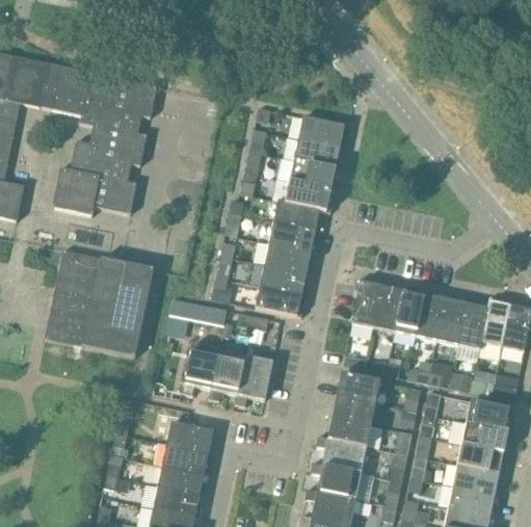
[(0,215),(18,219),(25,183),(4,180),(21,102),(42,107),(42,106),(82,114),(81,123),(94,125),(90,142),(76,139),(71,168),(61,166),(52,208),(93,215),(95,206),(131,213),(137,181),(128,179),(132,162),(141,164),(148,133),(138,132),(141,114),(152,115),(158,86),(152,85),(120,78),(115,98),(88,93),(93,72),(0,51),(0,215)]
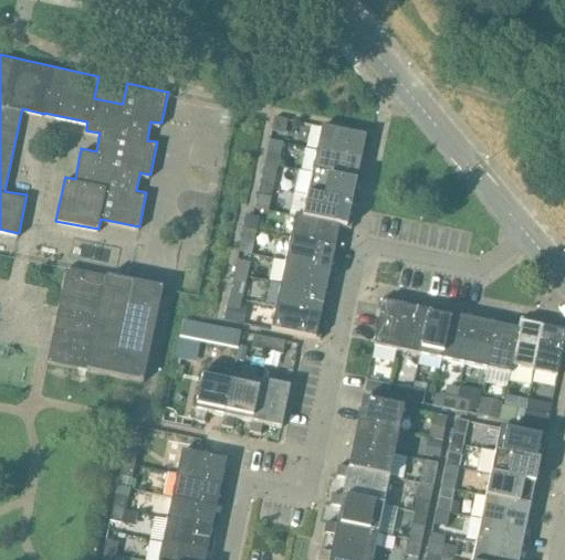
[(276,113),(273,127),(286,130),(289,116),(276,113)]
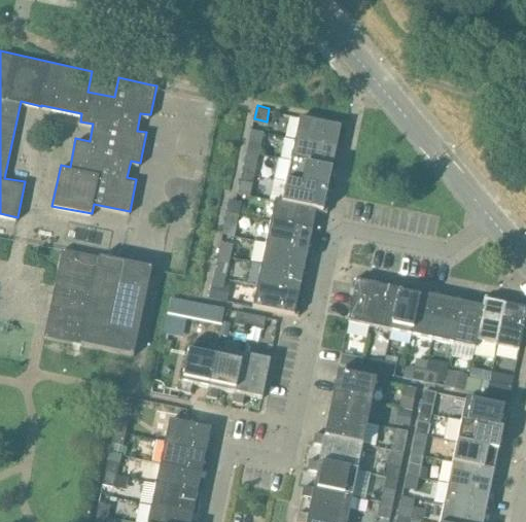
[(301,115),(295,137),(337,146),(337,147),(341,147),(344,133),(340,133),(342,124),(301,115)]
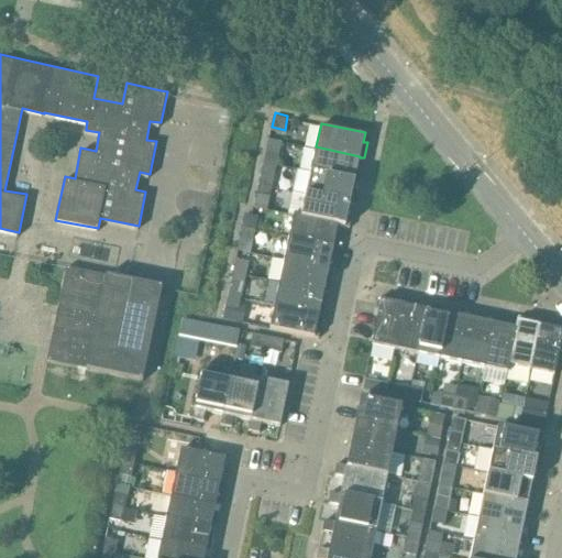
[(281,149),(267,145),(265,159),(278,162),(281,149)]
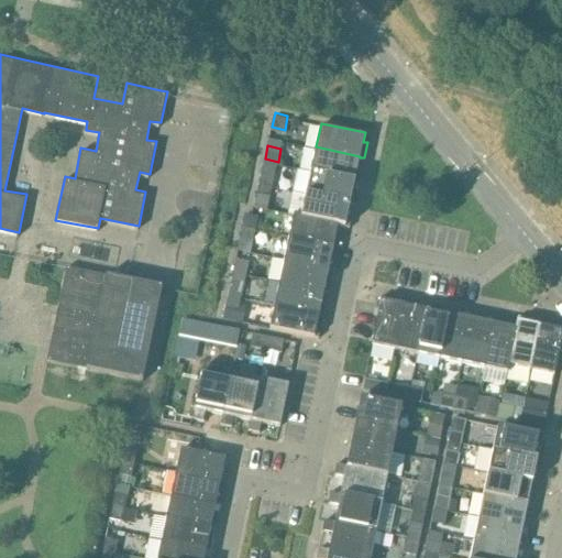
[(316,146),(311,168),(316,170),(355,178),(355,179),(360,181),(363,165),(359,164),(360,157),(360,156),(316,146)]
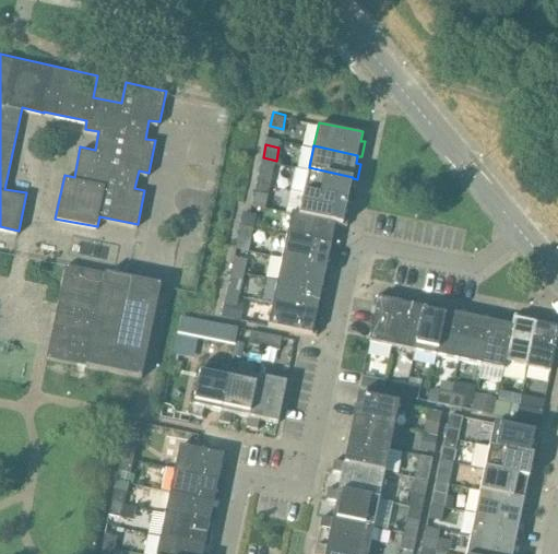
[(259,179),(271,183),(276,161),(263,157),(259,179)]
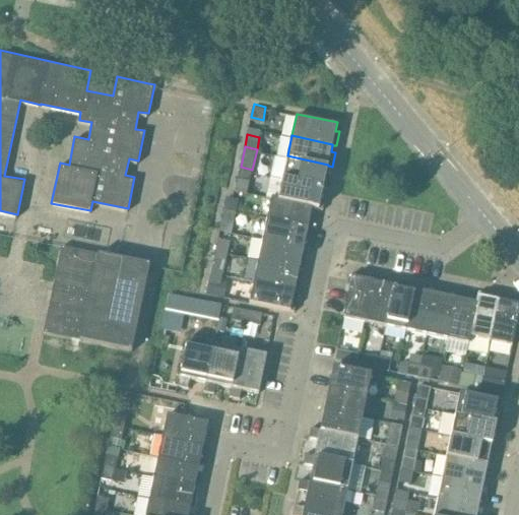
[(287,155),(283,177),(323,185),(323,187),(327,187),(330,173),(326,173),(328,166),(328,165),(292,156),(287,155)]
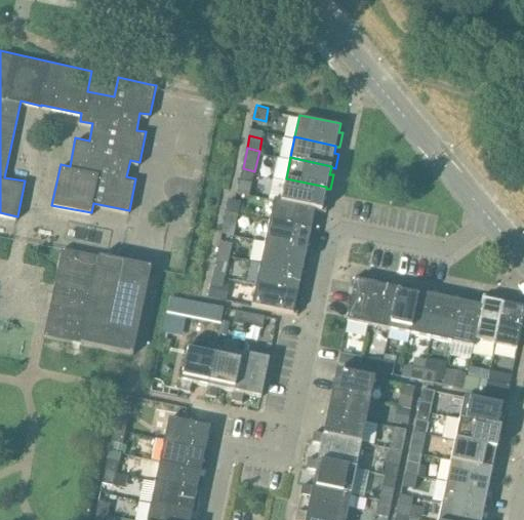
[(241,177),(238,190),(250,193),(252,180),(241,177)]
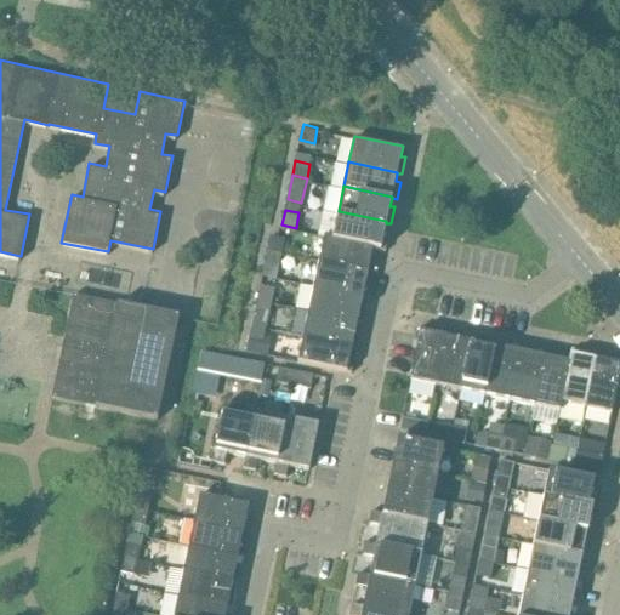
[(339,211),(334,233),(333,235),(374,244),(374,245),(386,248),(390,231),(385,229),(386,223),(386,221),(339,211)]
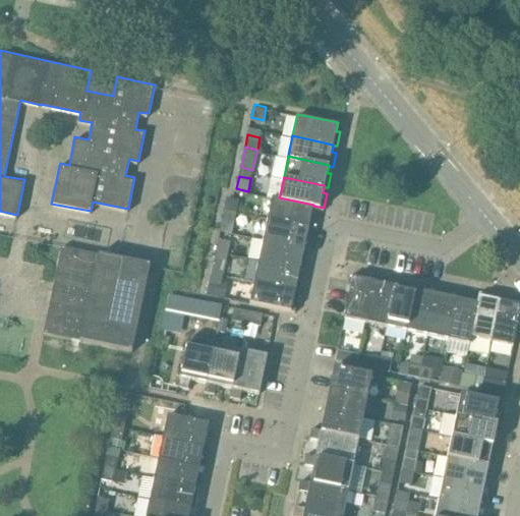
[(240,197),(228,194),(225,208),(237,210),(240,197)]
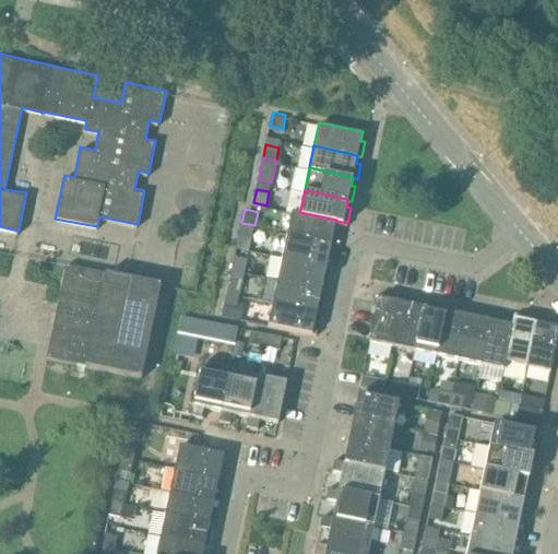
[(300,210),(293,209),(287,232),(332,242),(331,243),(335,244),(339,230),(334,228),(336,221),(336,220),(299,212),(300,210)]
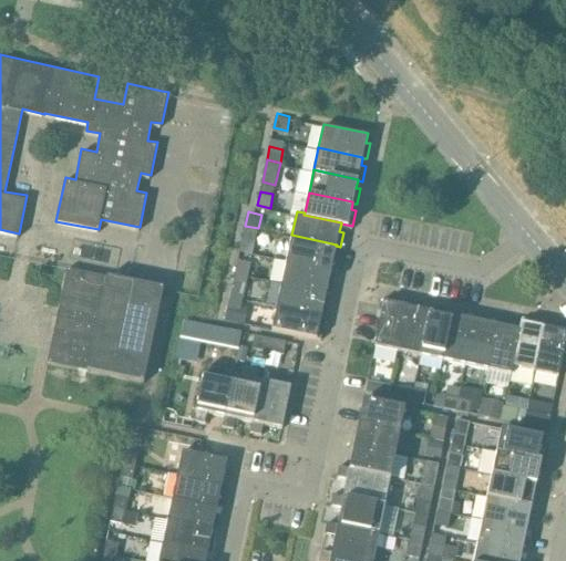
[(243,239),(256,241),(258,228),(245,226),(243,239)]
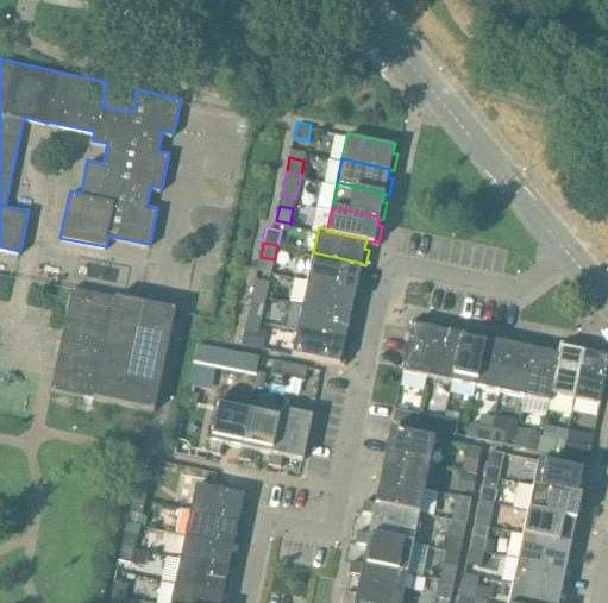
[(313,252),(308,277),(356,287),(356,288),(361,290),(364,274),(359,272),(361,264),(362,263),(313,252)]
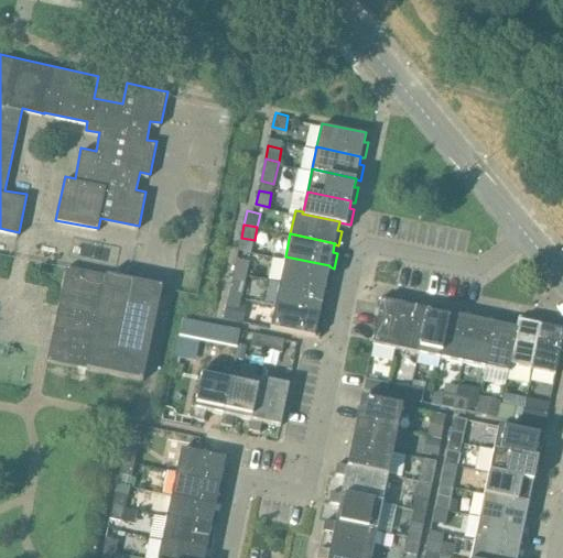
[(250,259),(238,255),(235,269),(248,272),(250,259)]
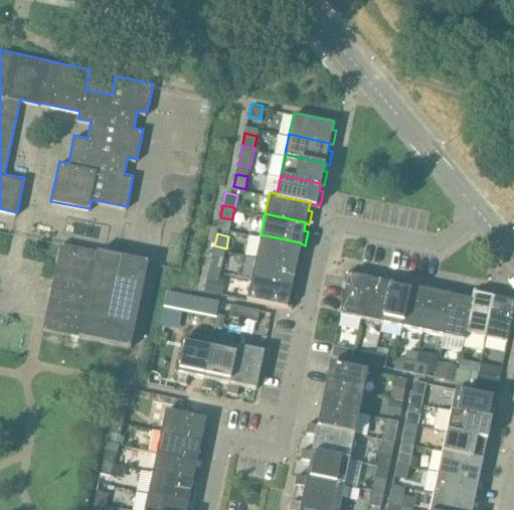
[(261,234),(257,256),(297,264),(297,265),(301,266),(304,251),(300,250),(301,243),(301,242),(261,234)]
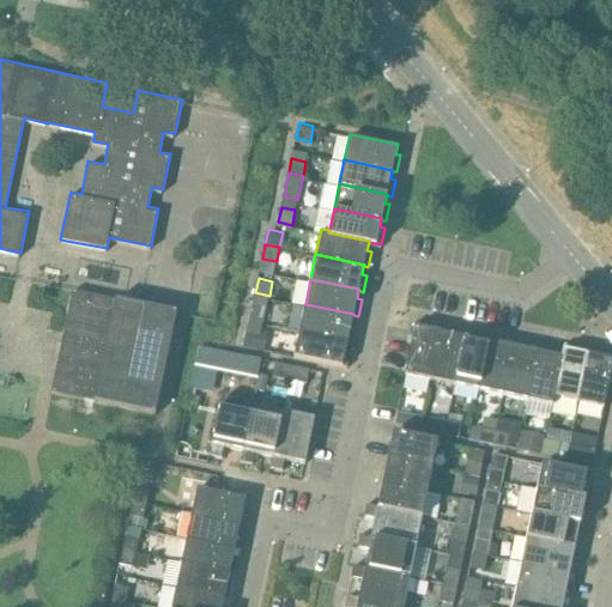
[(155,411),(176,310),(177,308),(139,301),(141,291),(127,287),(125,298),(73,287),(52,389),(155,411)]
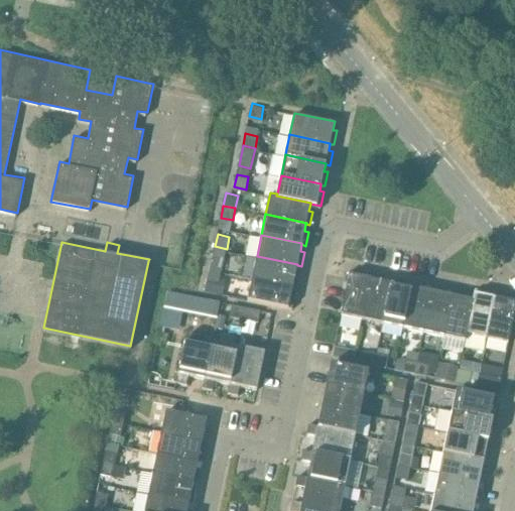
[(213,258),(224,260),(227,249),(215,246),(213,258)]
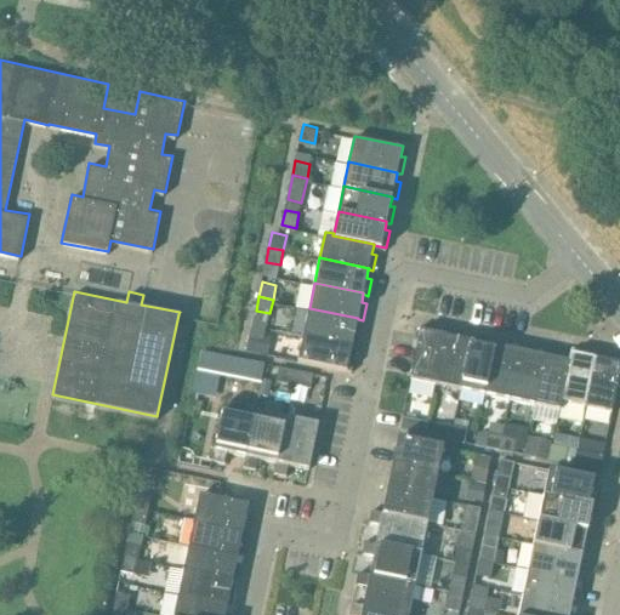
[(303,332),(348,342),(353,342),(352,343),(358,345),(362,328),(356,326),(358,319),(358,318),(310,308),(303,332)]
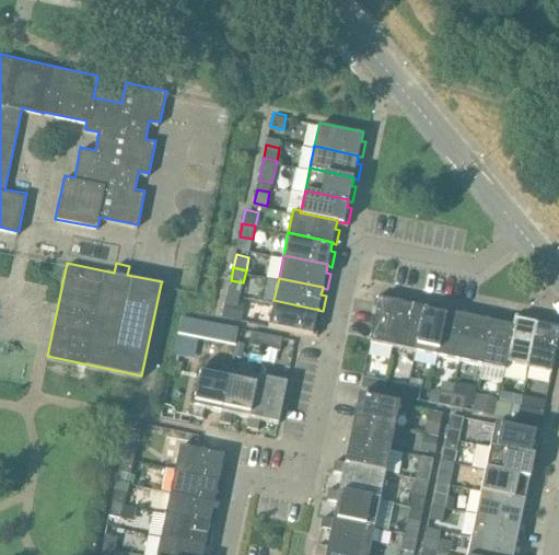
[(371,335),(370,338),(394,344),(403,300),(395,299),(396,295),(381,291),(380,291),(380,293),(379,297),(377,303),(376,308),(375,312),(375,315),(374,321),(373,324),(372,330),(372,332),(371,335)]
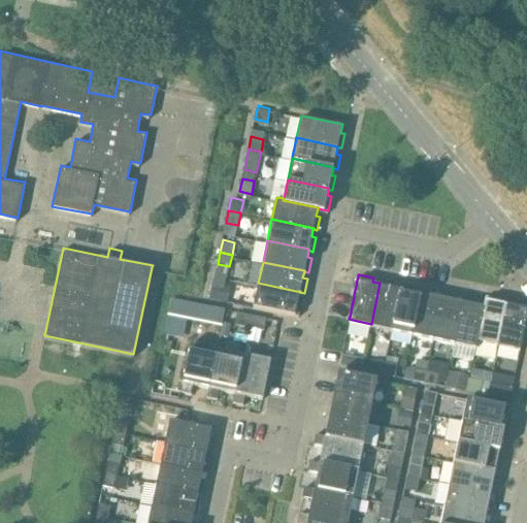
[(213,279),(210,295),(228,299),(232,283),(213,279)]
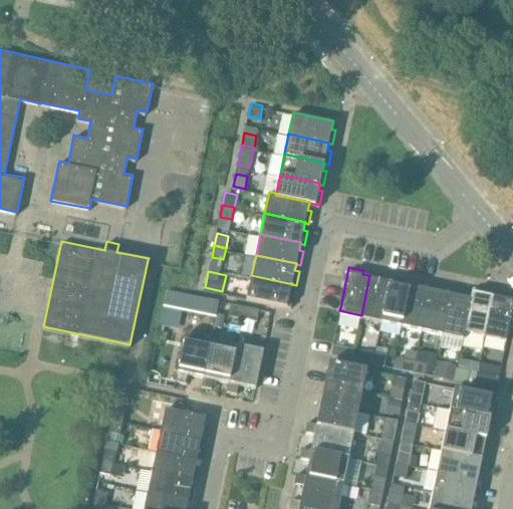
[(369,275),(361,315),(381,319),(391,279),(390,279),(382,278),(383,274),(370,271),(369,275)]
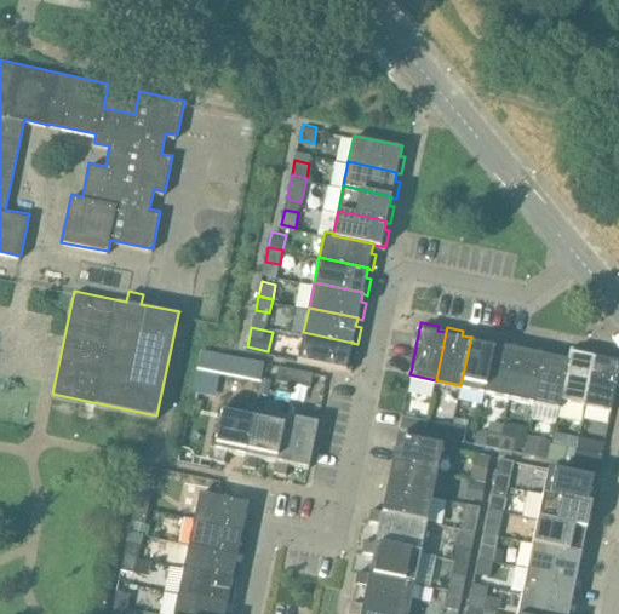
[(298,357),(348,368),(351,368),(355,353),(350,351),(351,343),(353,342),(348,342),(303,332),(298,357)]
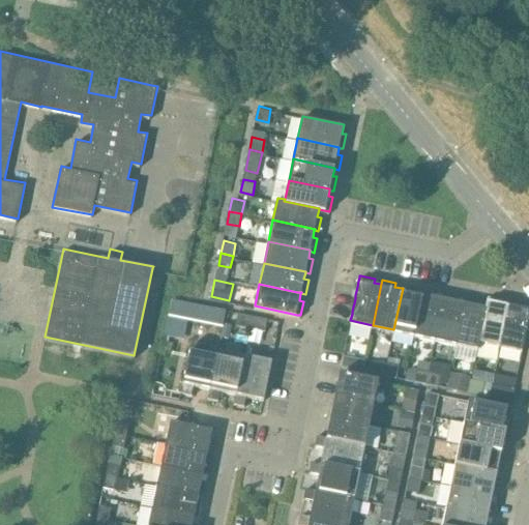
[(403,288),(393,329),(415,334),(423,293),(422,293),(422,292),(416,291),(416,287),(403,284),(402,288),(403,288)]
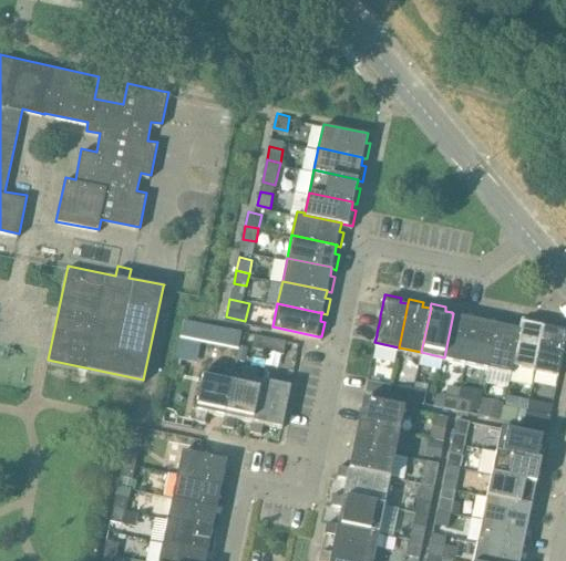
[(453,313),(444,357),(466,362),(476,318),(475,318),(467,315),(469,311),(453,308),(452,313),(453,313)]
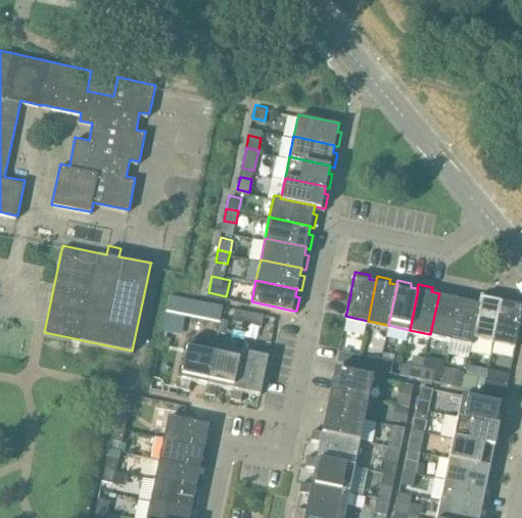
[(439,293),(430,334),(451,338),(460,297),(459,297),(453,296),(453,291),(439,289),(438,293),(439,293)]
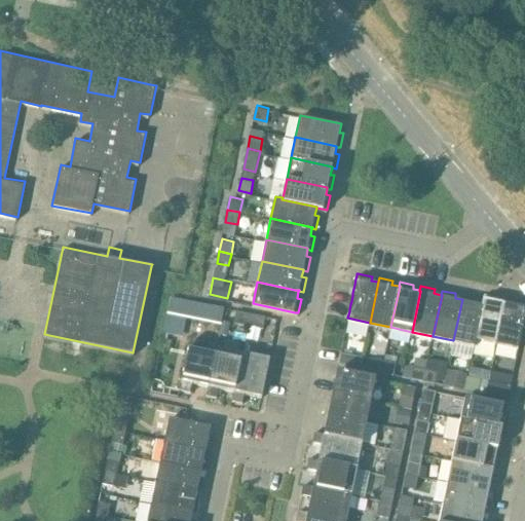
[(476,345),(474,351),(493,356),(495,342),(496,342),(505,301),(504,301),(497,300),(498,295),(484,292),(483,298),(482,303),(483,303),(476,338),(477,338),(476,345)]
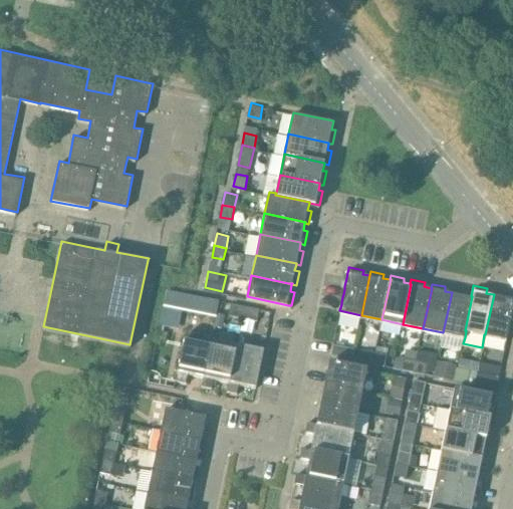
[(452,292),(443,332),(465,337),(466,330),(465,330),(472,296),(471,296),(465,295),(466,291),(452,288),(451,292),(452,292)]
